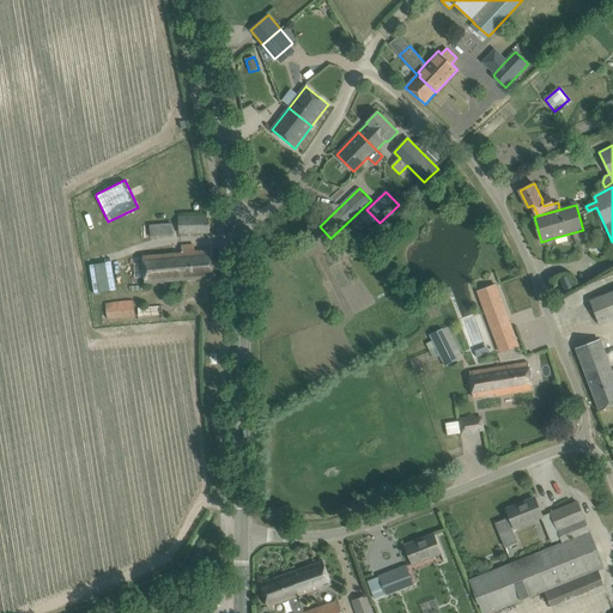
[(180,234),(198,232),(210,232),(208,217),(178,218),(180,234)]
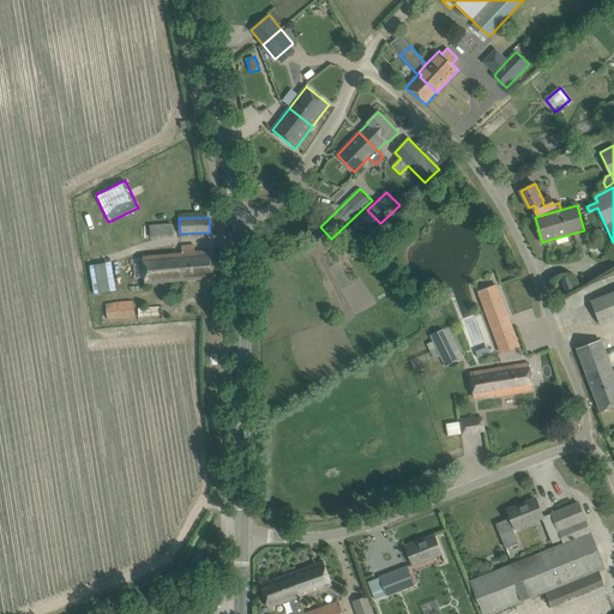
[(150,235),(173,234),(173,223),(150,224),(150,235)]
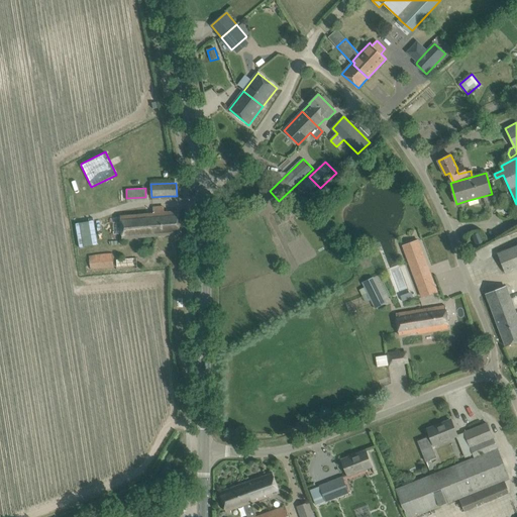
[(122,239),(171,235),(181,234),(179,211),(163,212),(163,207),(152,208),(153,213),(120,216),(120,218),(112,218),(114,234),(122,233),(122,239)]
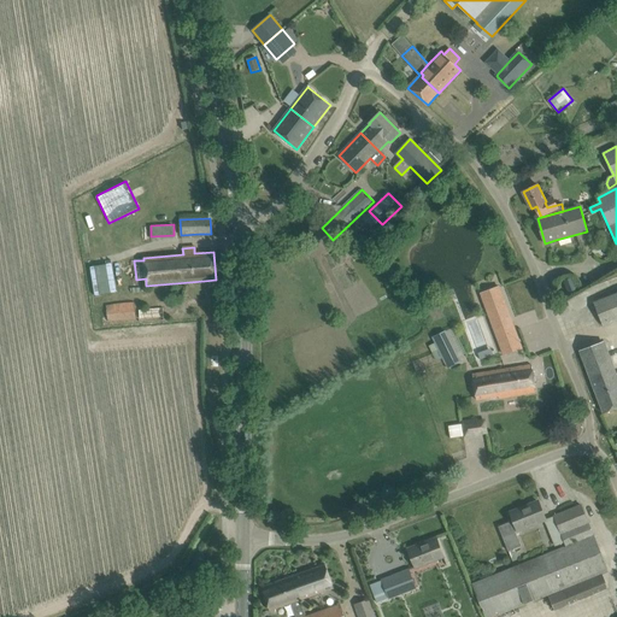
[(577,289),(573,277),(564,281),(569,292),(577,289)]
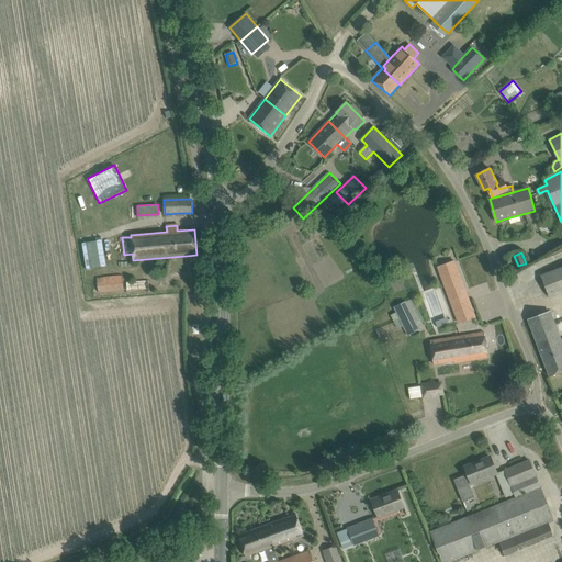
[(456,308),(470,303),(454,261),(440,267),(456,308)]
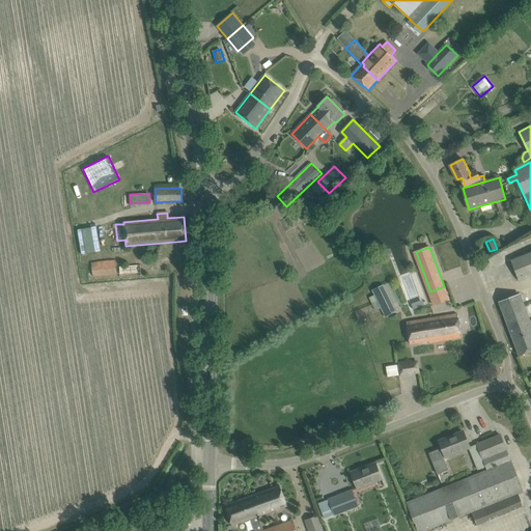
[(520,281),(530,275),(530,252),(511,260),(520,281)]
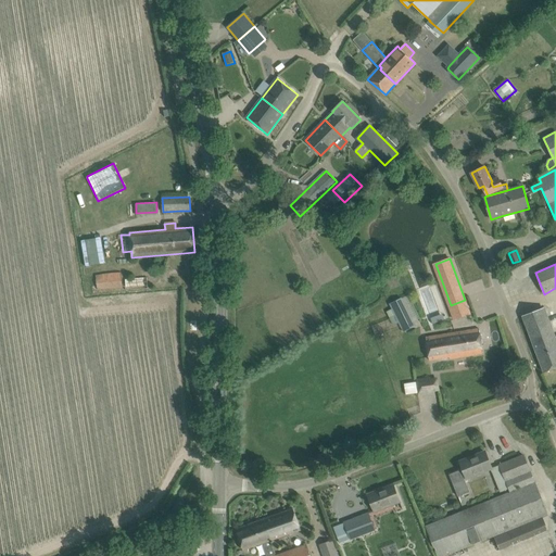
[(97,290),(123,288),(122,273),(96,275),(97,290)]
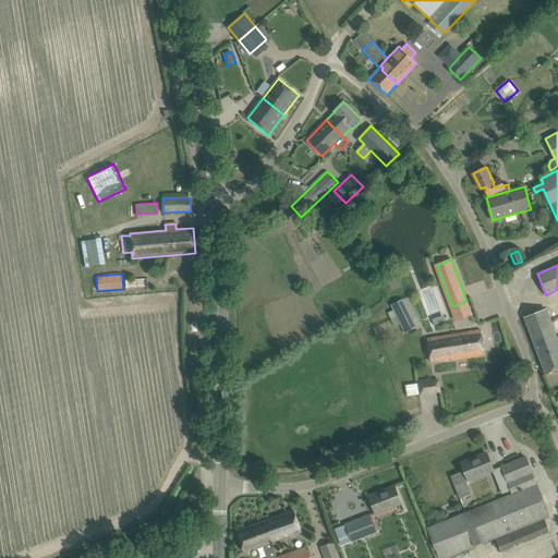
[(148,278),(125,280),(126,291),(148,289),(148,278)]
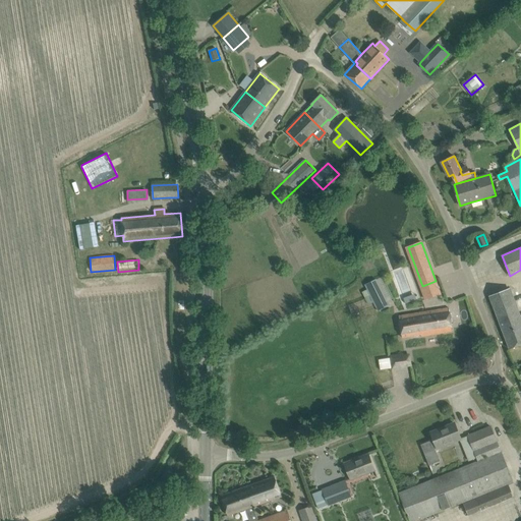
[(377,280),(365,285),(378,311),(390,305),(377,280)]
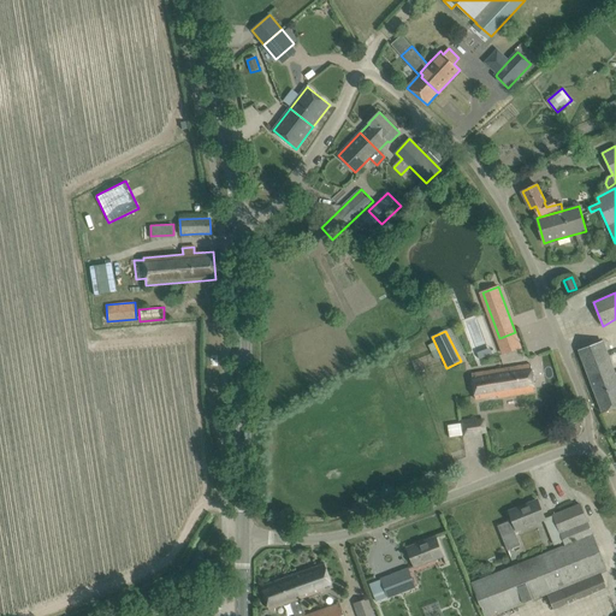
[(603,413),(614,409),(615,408),(615,373),(604,342),(580,351),(603,413)]
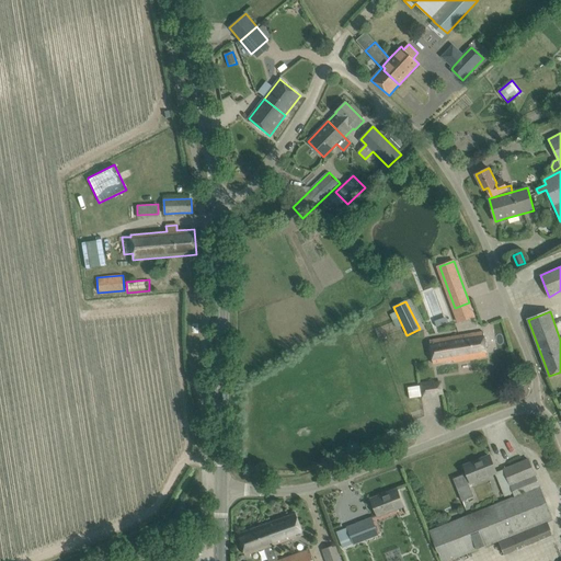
[(488,356),(483,332),(430,340),(433,364),(454,361),(455,362),(488,356)]
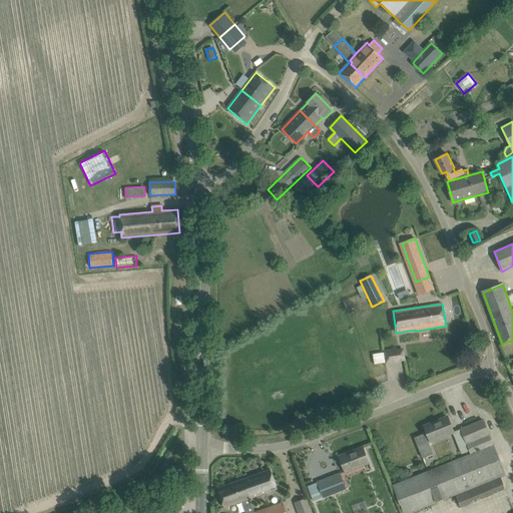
[(387,363),(399,361),(397,349),(385,351),(387,363)]
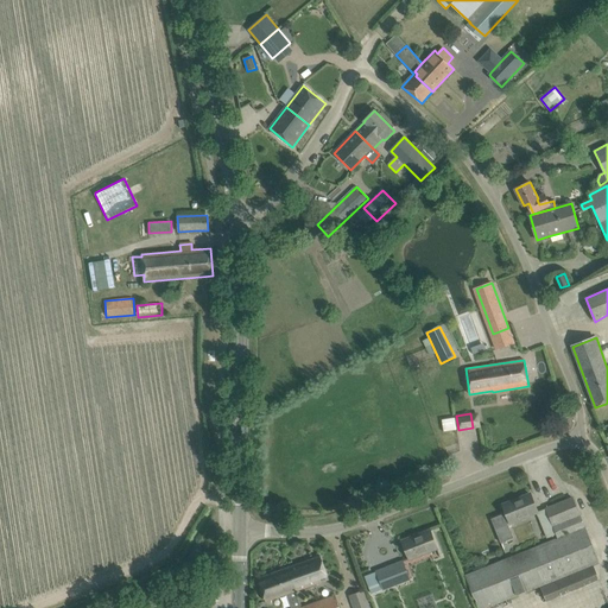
[(538,512),(531,495),(515,501),(515,500),(504,505),(506,513),(492,519),(495,530),(501,543),(514,538),(508,524),(537,512),(538,512)]
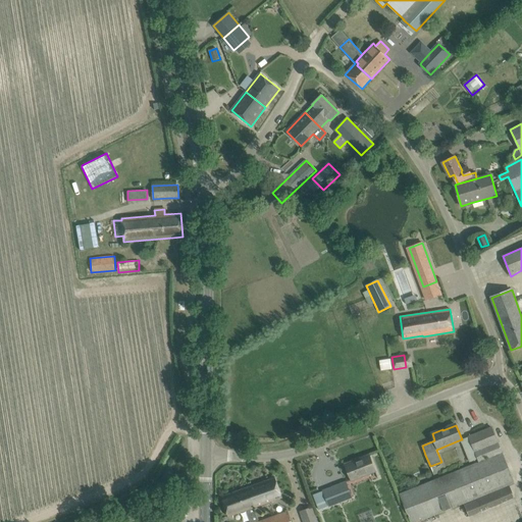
[(462,439),(461,439),(470,462),(478,459),(479,462),(401,494),(411,521),(415,521),(514,482),(491,427),(462,439)]
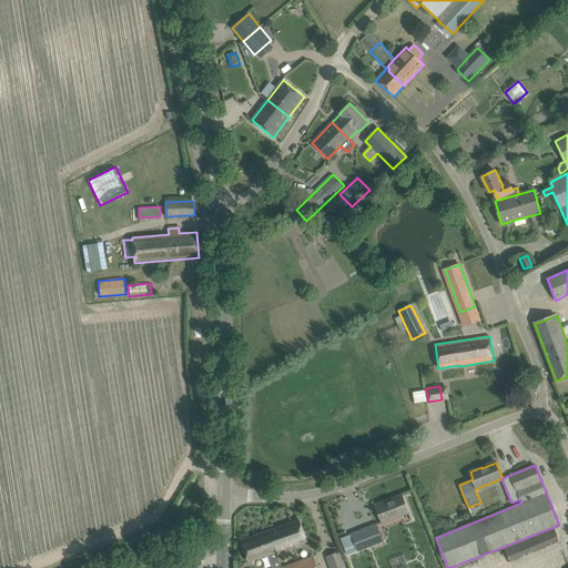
[(408,513),(406,507),(403,497),(388,503),(387,501),(376,506),(383,523),(408,513)]
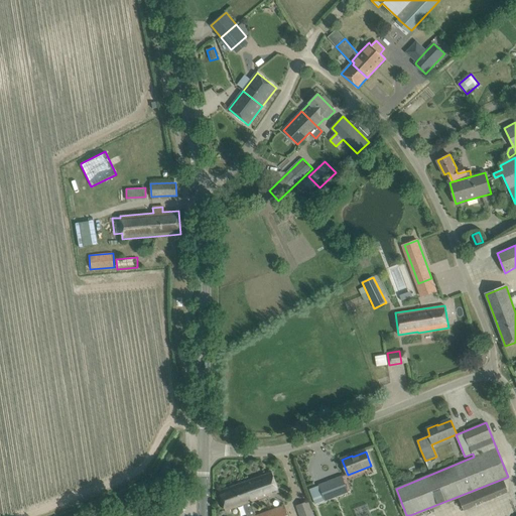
[(279,492),(275,481),(272,472),(245,481),(253,501),(279,492)]
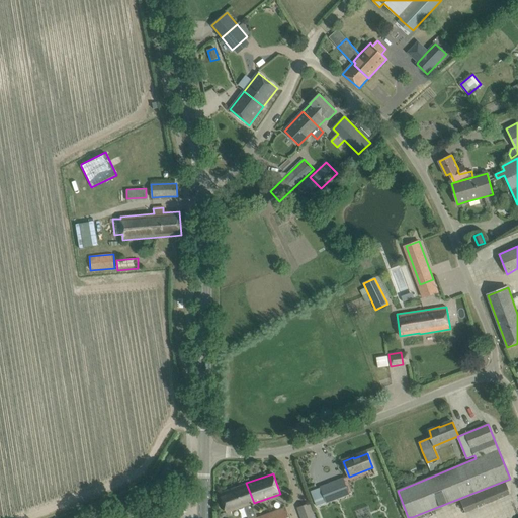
[(316,506),(326,502),(350,494),(344,478),(310,490),(316,506)]
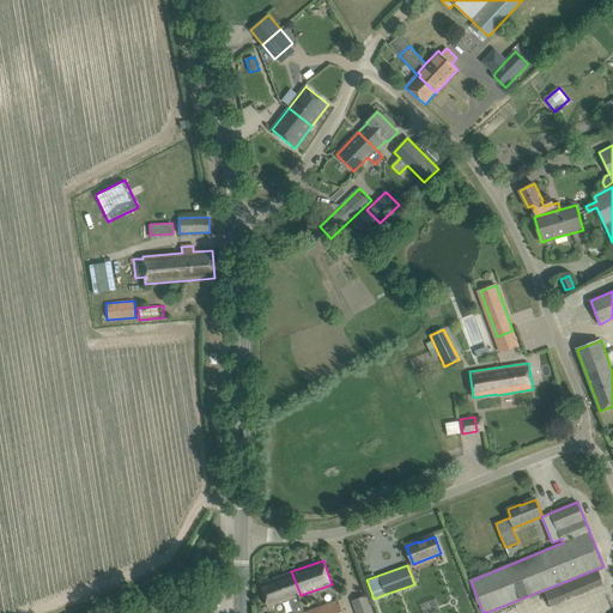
[(303,612),(297,596),(301,595),(291,571),(260,583),(268,607),(289,599),(293,612),(309,612),(303,612)]
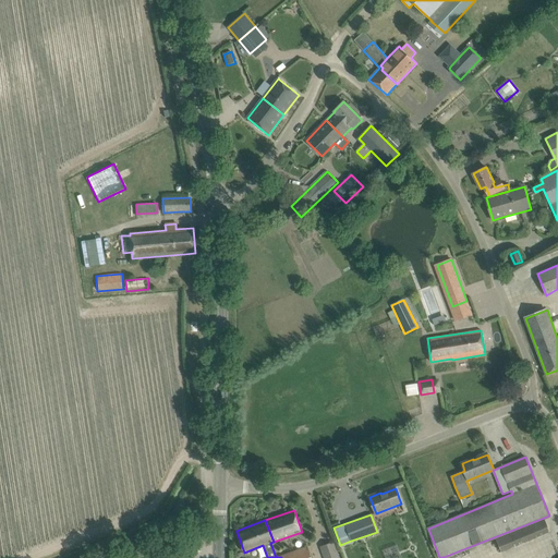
[(320,545),(324,557),(340,557),(336,541),(320,545)]
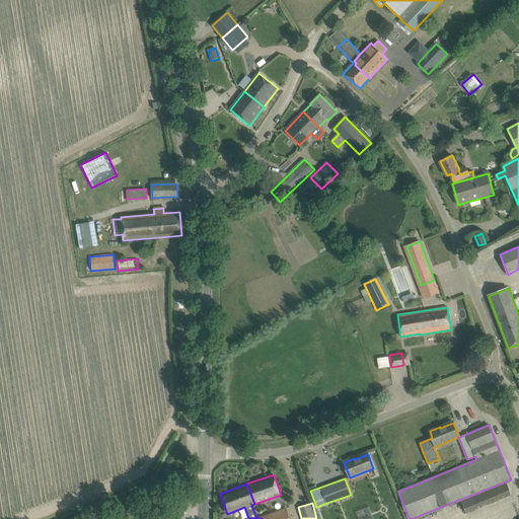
[(290,518),(287,509),(262,518),(290,518)]
